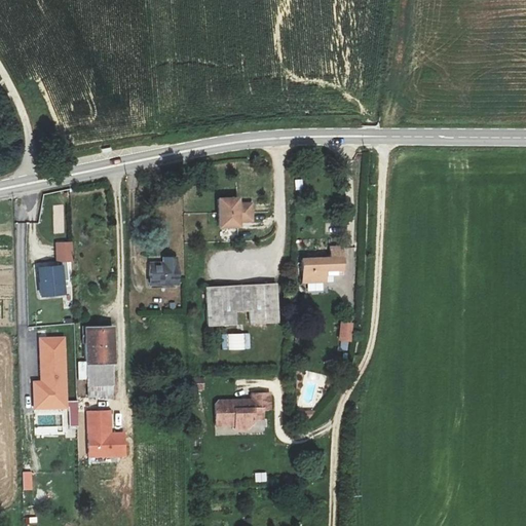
[(294,181),(294,192),(303,191),(302,181),(294,181)]
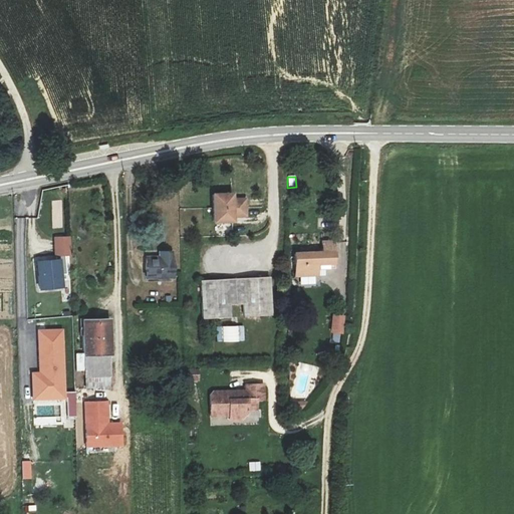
[(231,196),(213,197),(213,223),(231,223),(231,217),(244,217),(244,202),(231,202),(231,196)]
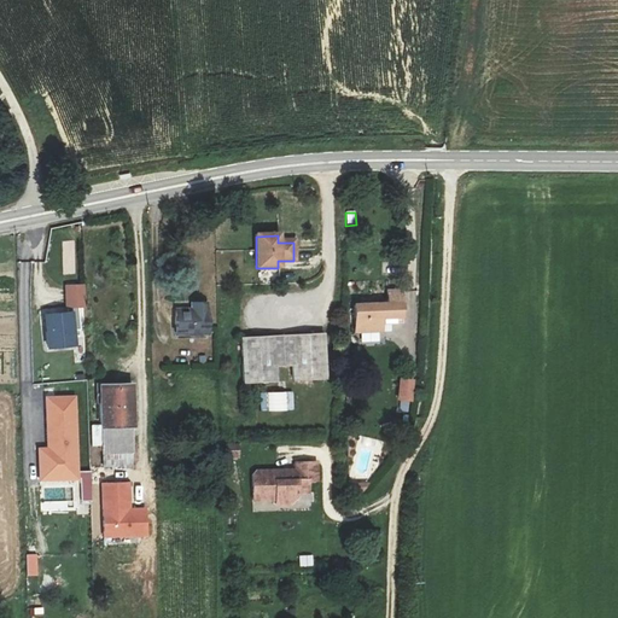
[(66,285),(68,307),(86,307),(85,285),(66,285)]
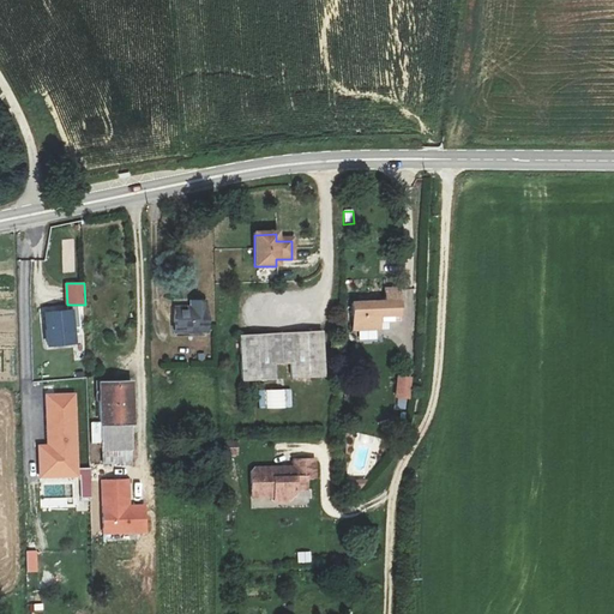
[(386,299),(351,300),(353,330),(380,329),(380,320),(401,320),(401,287),(386,287),(386,299)]
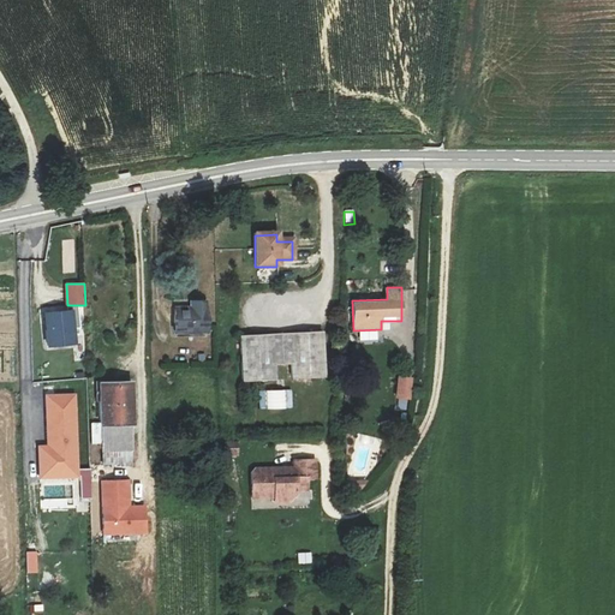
[(203,303),(173,305),(174,334),(206,333),(203,303)]
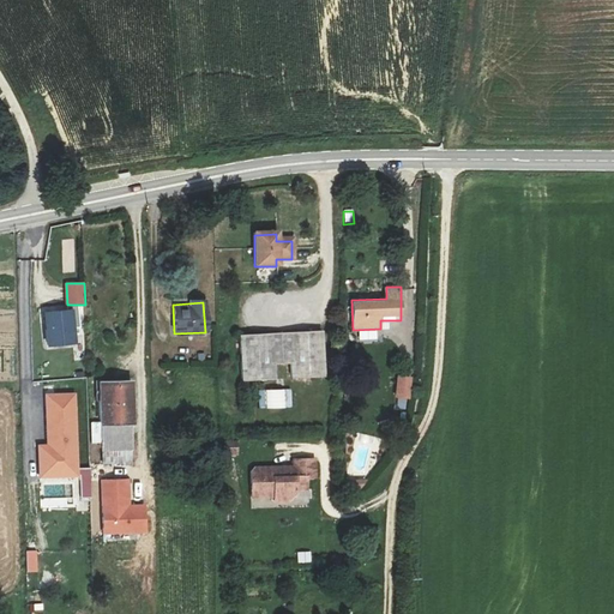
[(72,311),(46,314),(49,345),(76,342),(72,311)]
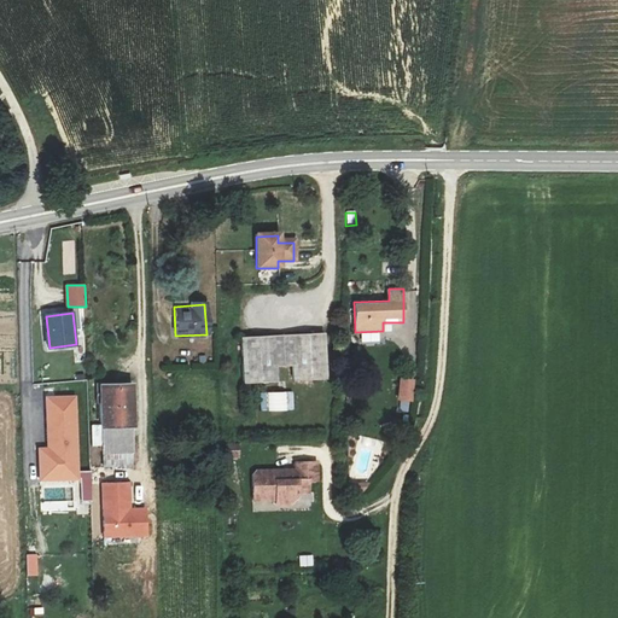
[(326,334),(244,338),(245,383),(279,382),(279,367),(293,366),(295,382),(328,380),(326,334)]
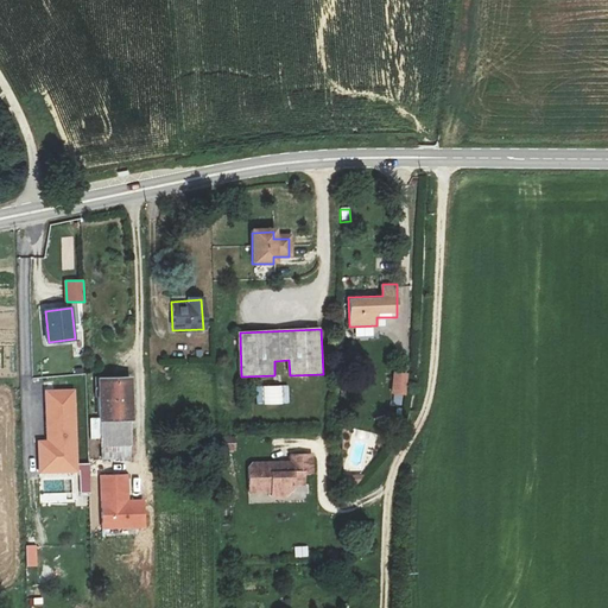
[(397,372),(394,393),(406,396),(409,374),(397,372)]
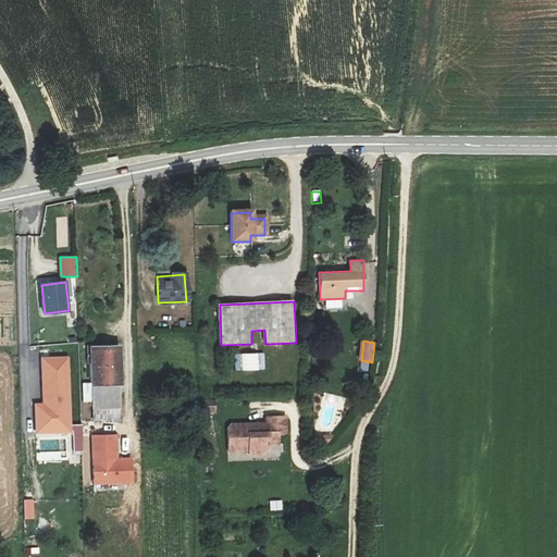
[(118,347),(93,348),(94,421),(119,421),(118,347)]
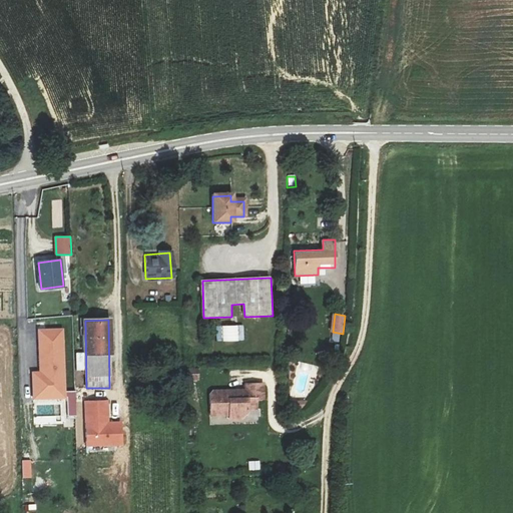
[(216,343),(244,341),(243,326),(215,327),(216,343)]
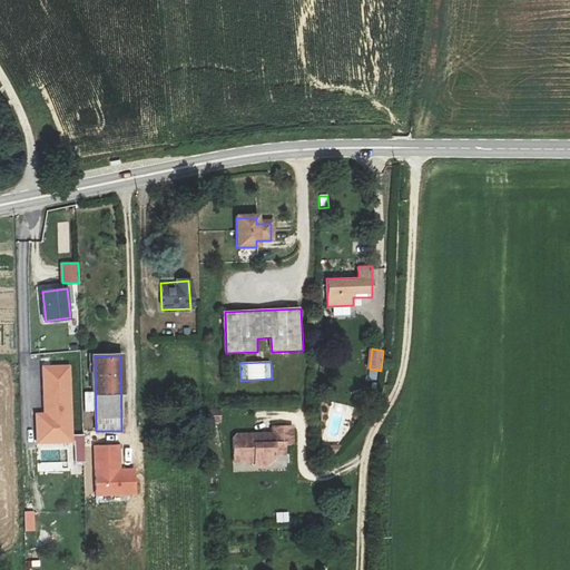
[(38,442),(71,441),(69,366),(45,367),(46,415),(37,415),(38,442)]
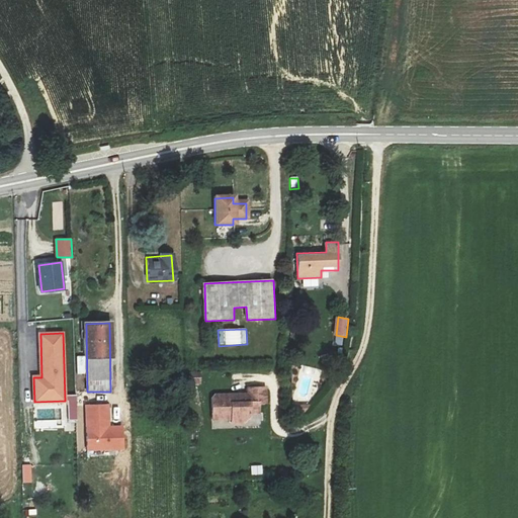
[(201,384),(200,372),(193,372),(194,384),(201,384)]
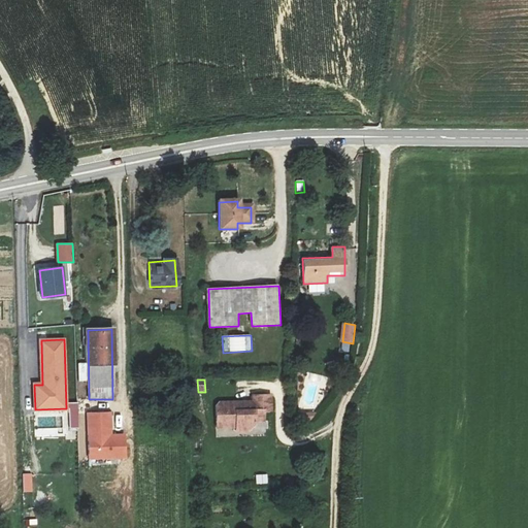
[(215,407),(216,428),(234,428),(234,431),(246,431),(253,424),(253,422),(262,422),(262,411),(269,410),(269,396),(252,396),(252,405),(242,405),(242,402),(218,403),(215,407)]
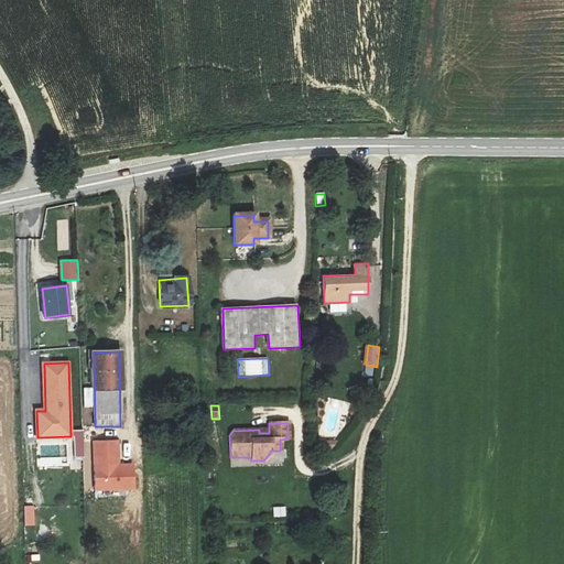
[(336,440),(326,441),(326,449),(337,448),(336,440)]
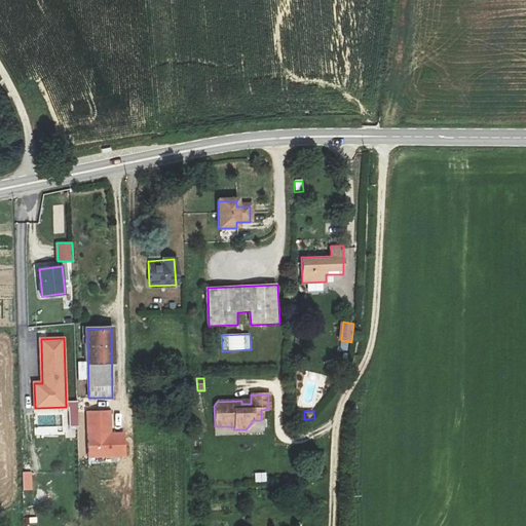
[(110,411),(86,413),(88,457),(125,455),(124,433),(111,434),(110,411)]
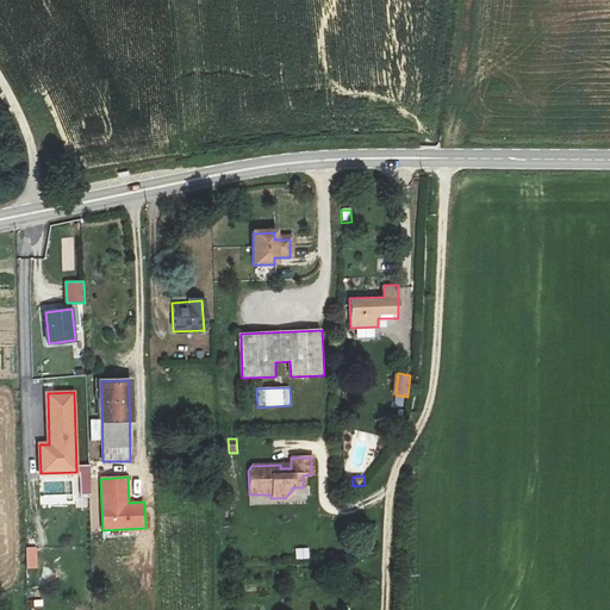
[(310,559),(309,548),(294,549),(296,560),(310,559)]
